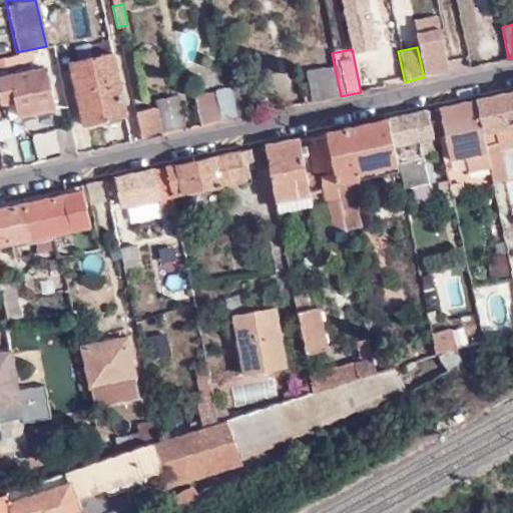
[(0,55),(0,67),(10,65),(8,54),(0,55)]
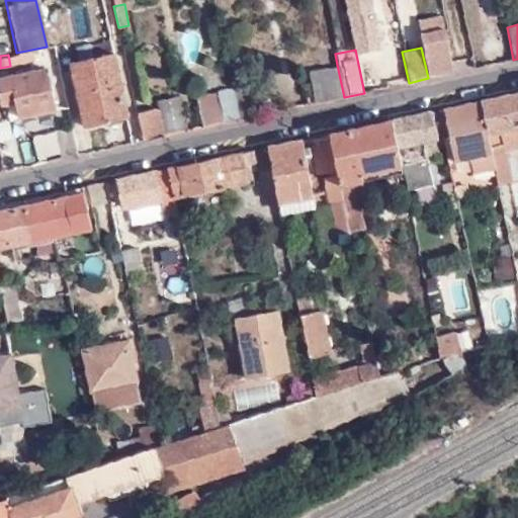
[(83,125),(126,115),(114,55),(70,63),(83,125)]
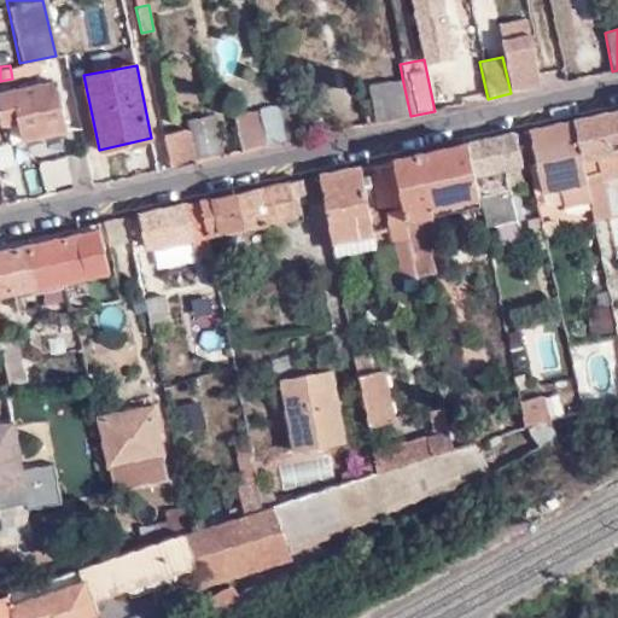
[(375,123),(410,116),(402,77),(367,85),(375,123)]
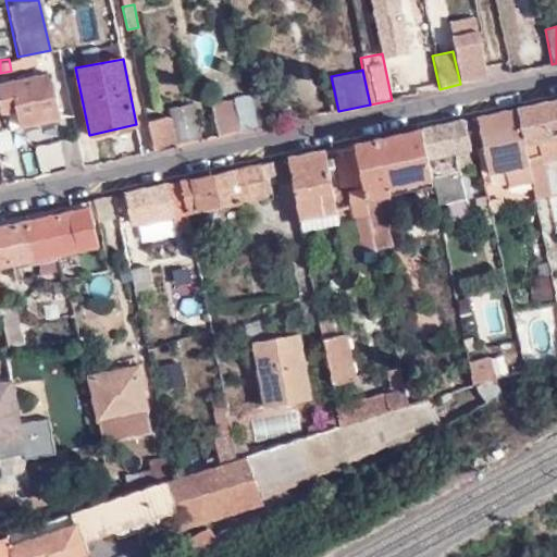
[(49,73),(0,83),(0,104),(13,102),(19,124),(59,116),(49,73)]
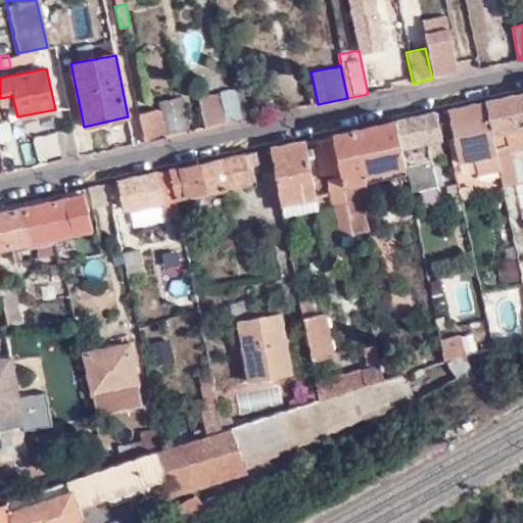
[(239,122),(251,119),(244,89),(233,91),(239,122)]
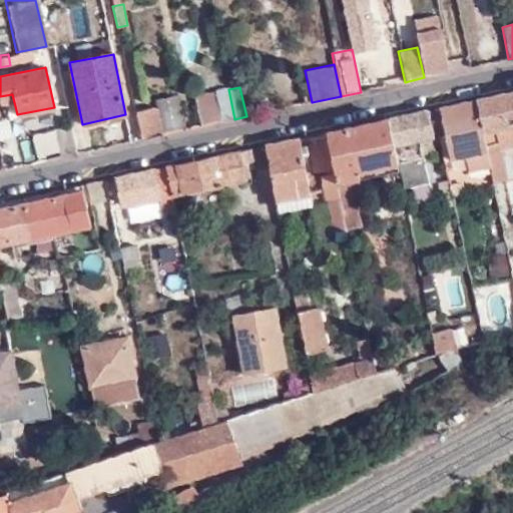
[(198,127),(234,119),(228,89),(192,97),(198,127)]
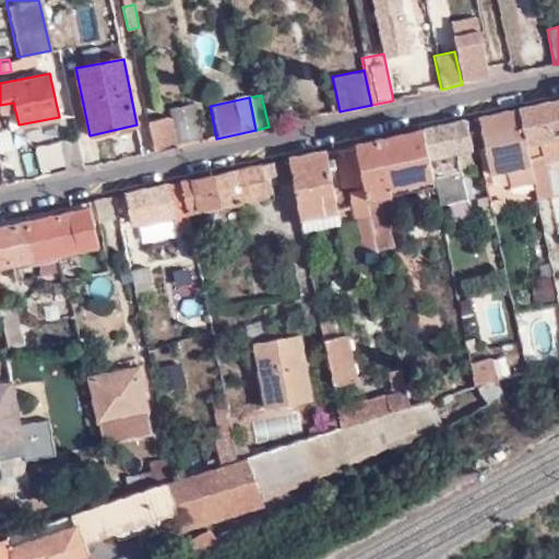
[(558,97),(519,107),(530,163),(544,159),(558,156),(558,97)]
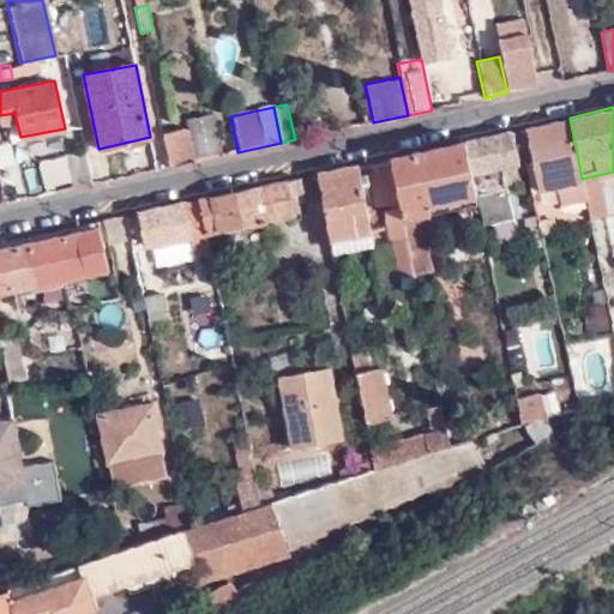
[(188,142),(215,136),(210,115),(184,120),(185,126),(188,142)]
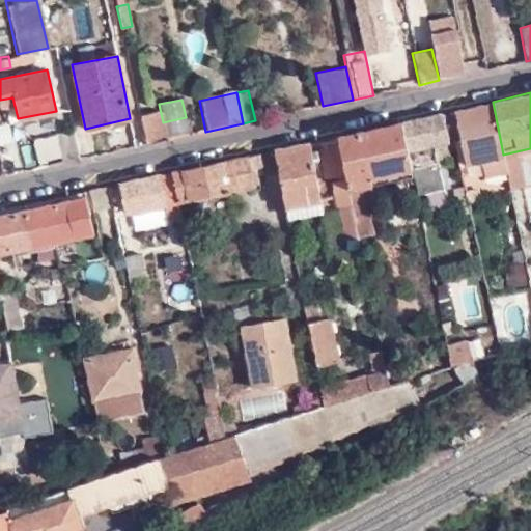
[(480,158),(483,172),(506,168),(503,155),(493,102),(455,110),(466,161),(480,158)]
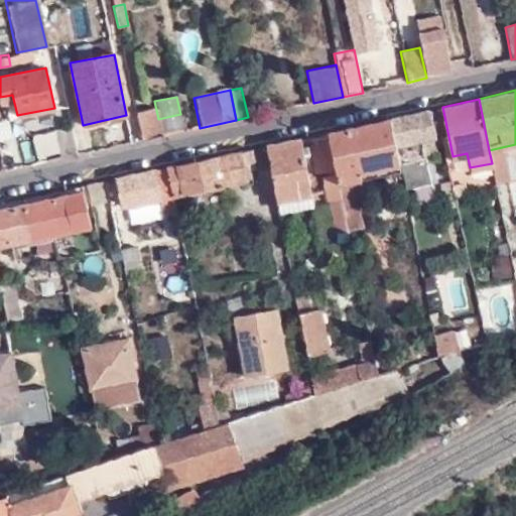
[(141,140),(183,131),(180,114),(158,119),(155,106),(135,111),(141,140)]
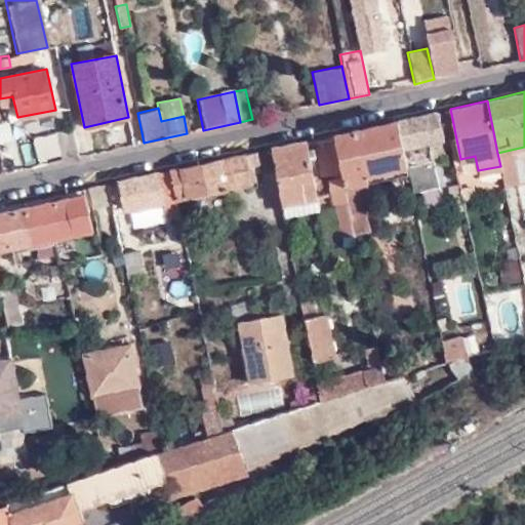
[(408,174),(412,193),(438,188),(429,144),(443,139),(437,112),(398,120),(407,168),(408,174)]
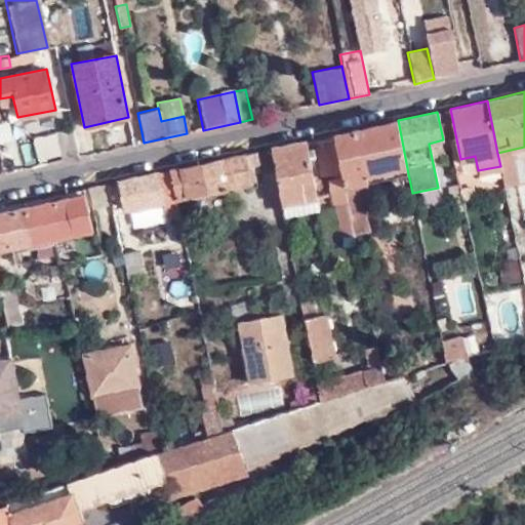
[(407,168),(398,120),(335,134),(341,171),(355,235),(370,232),(365,212),(373,211),(367,185),(366,177),(407,168)]
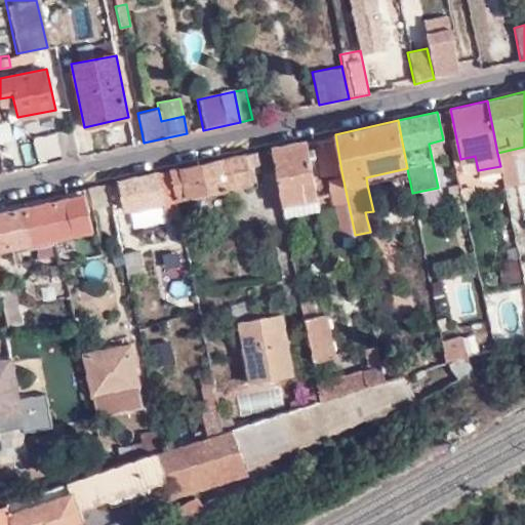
[(57,161),(76,157),(71,129),(52,133),(57,161)]
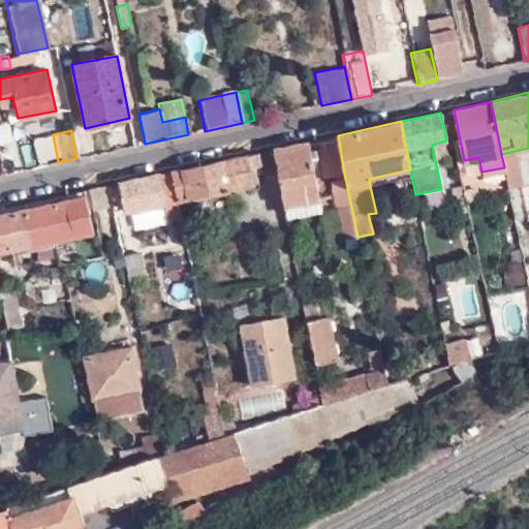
[(317,139),(324,177),(337,175),(344,173),(338,135),(317,139)]
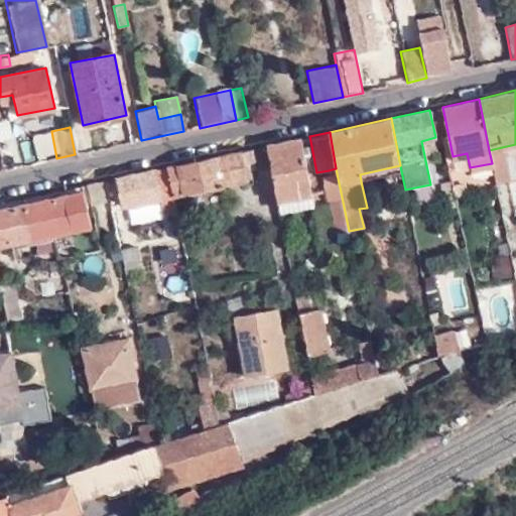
[(280,211),(312,205),(299,138),(267,145),(278,199),(279,202),(280,211)]
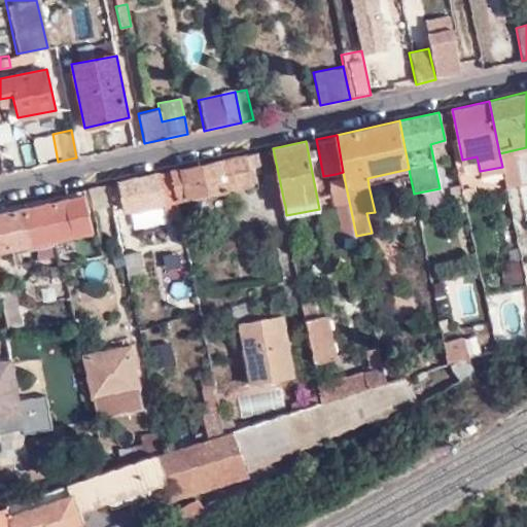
[(284,215),(286,215),(285,206),(284,203),(273,148),(270,148),(284,215)]
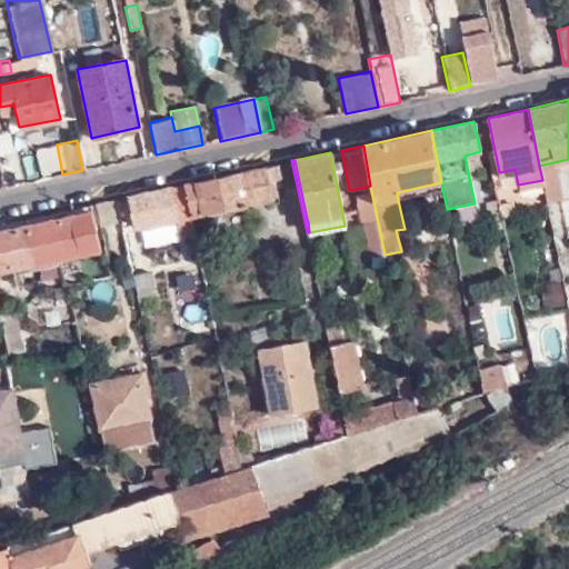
[(542,180),(547,200),(547,201),(561,199),(553,162),(539,166),(542,180)]
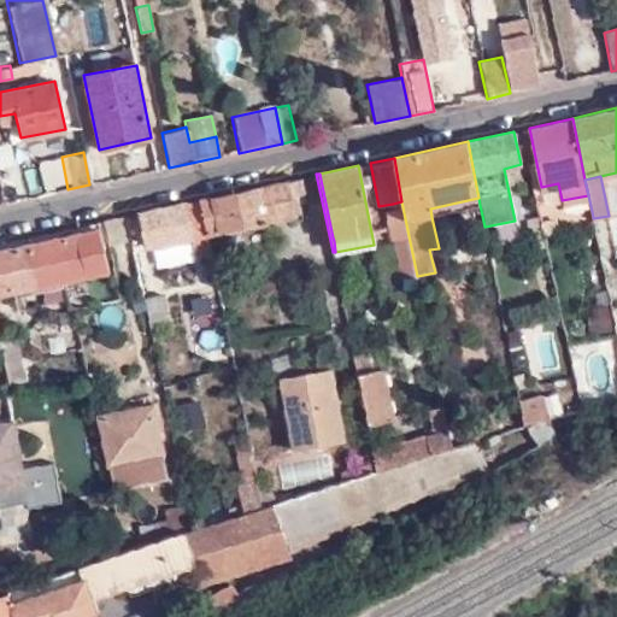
[(201,199),(207,231),(295,213),(292,193),(304,191),(300,178),(201,199)]
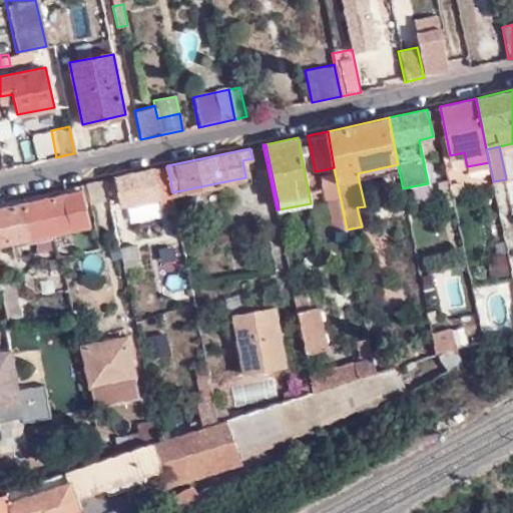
[(399,170),(398,164),(358,173),(359,180),(399,170)]
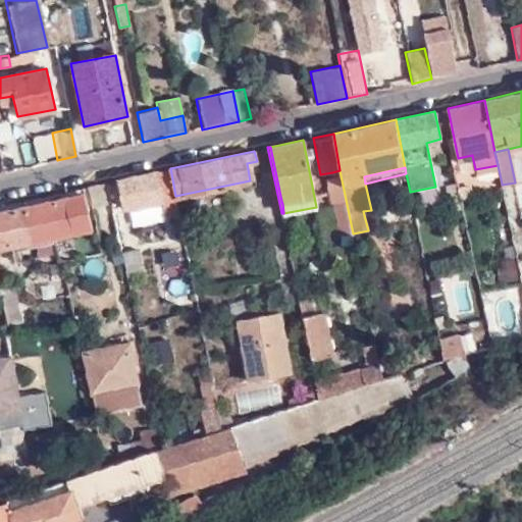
[(175,196),(170,168),(120,179),(125,206),(175,196)]
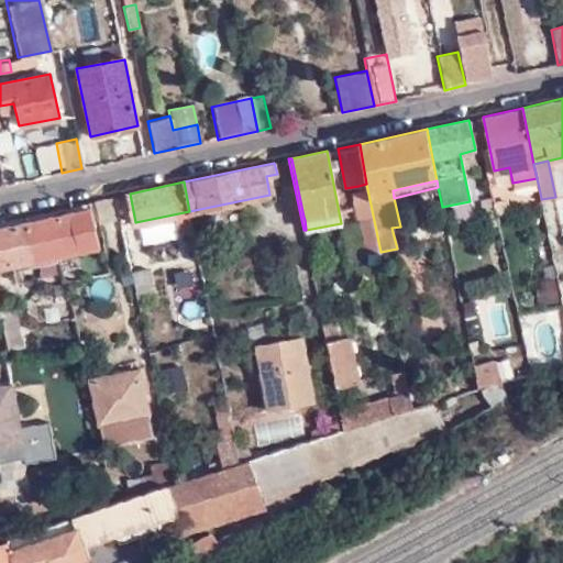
[(381,252),(366,184),(359,186),(360,191),(354,192),(357,218),(361,217),(368,254),(381,252)]
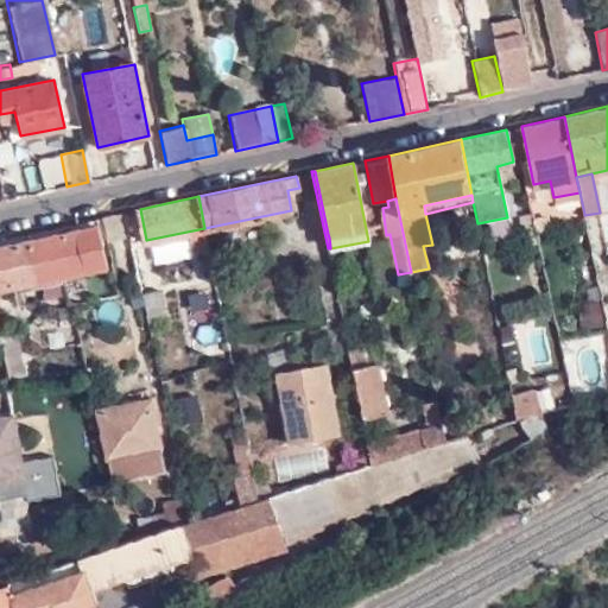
[(130,236),(125,213),(100,219),(105,242),(130,236)]
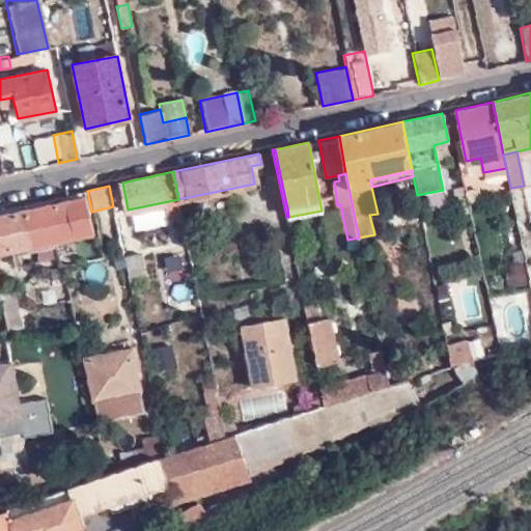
[(465,188),(467,199),(479,197),(476,186),(465,188)]
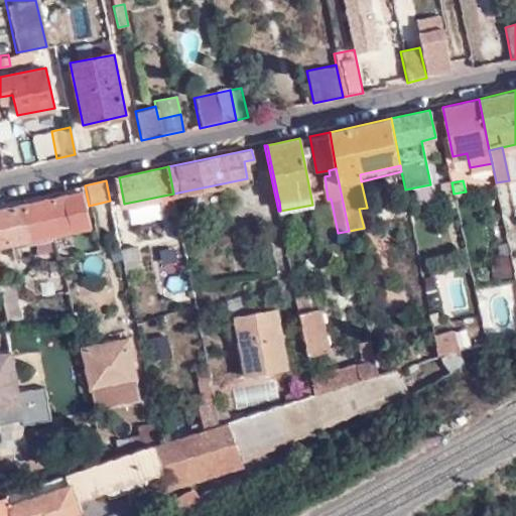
[(0,245),(90,227),(82,185),(0,203),(0,245)]
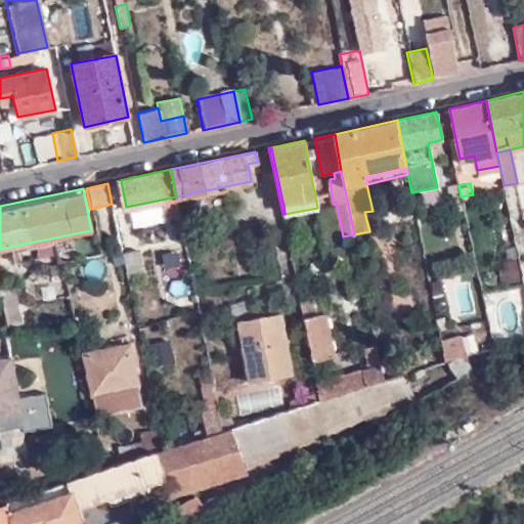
[(119,244),(113,210),(103,211),(111,245),(119,244)]
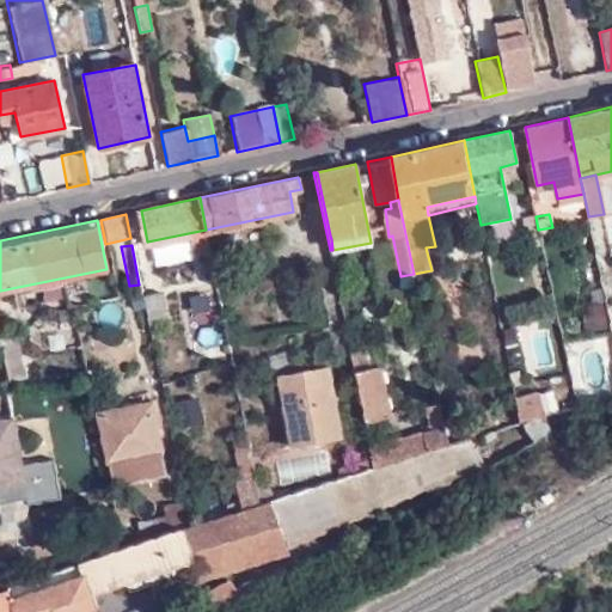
[(151,324),(169,320),(163,293),(145,297),(151,324)]
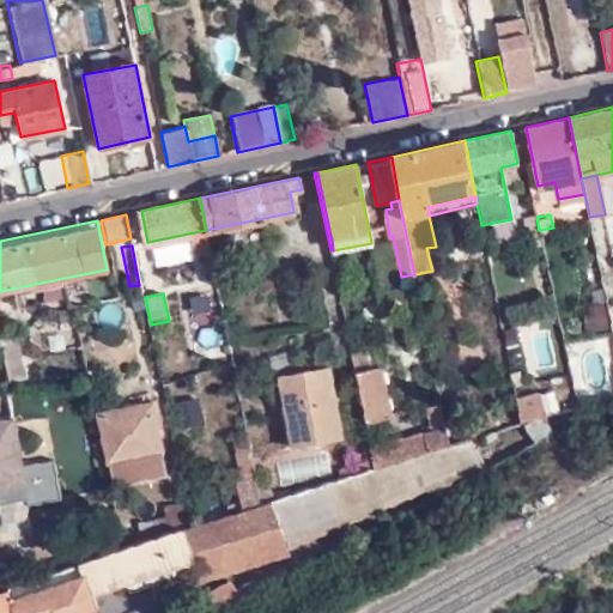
[(0,332),(0,343),(7,381),(26,376),(17,328),(0,332)]
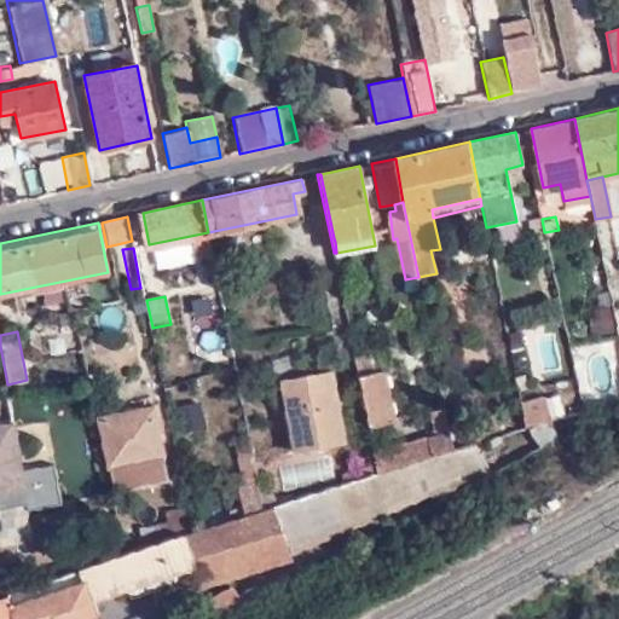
[(372,352),(357,356),(370,427),(395,421),(385,368),(376,369),(372,352)]
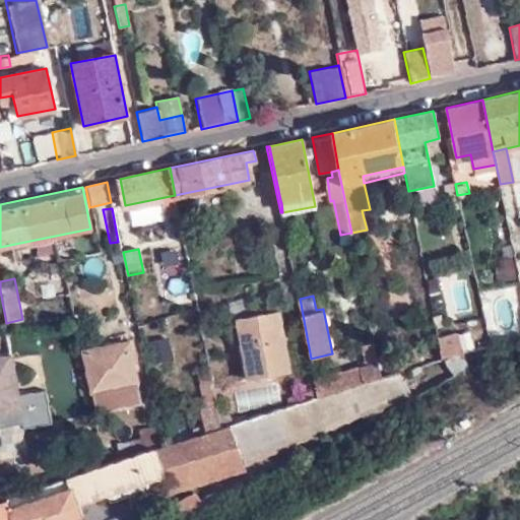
[(235,320),(249,317),(246,297),(228,301),(231,320),(235,320)]
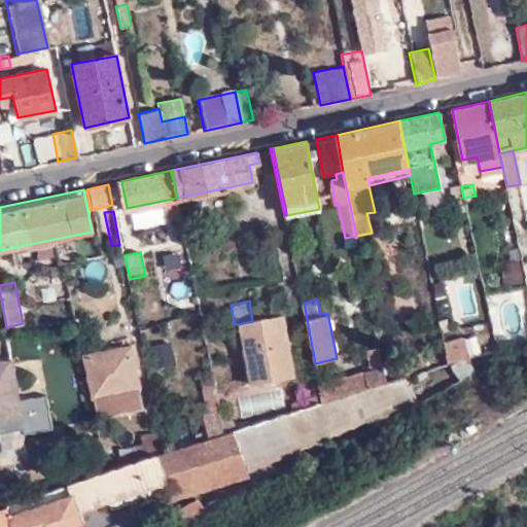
[(249,383),(292,375),(282,316),(252,321),(238,324),(249,383)]
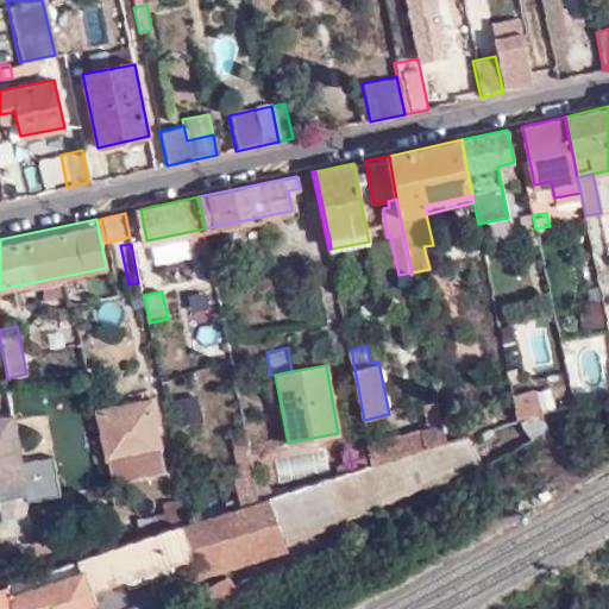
[(550,387),(510,395),(515,419),(554,412),(550,387)]
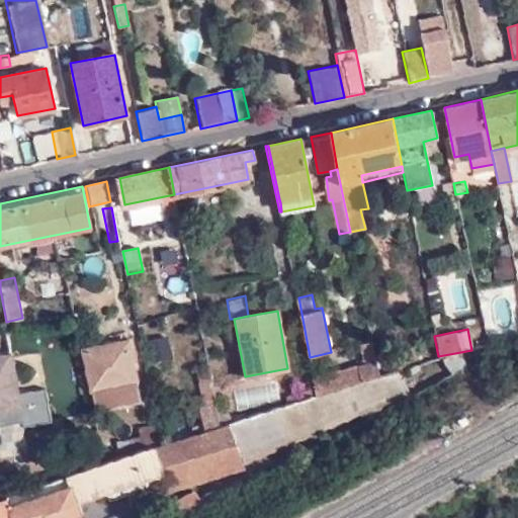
[(167,339),(146,340),(148,364),(169,363),(167,339)]
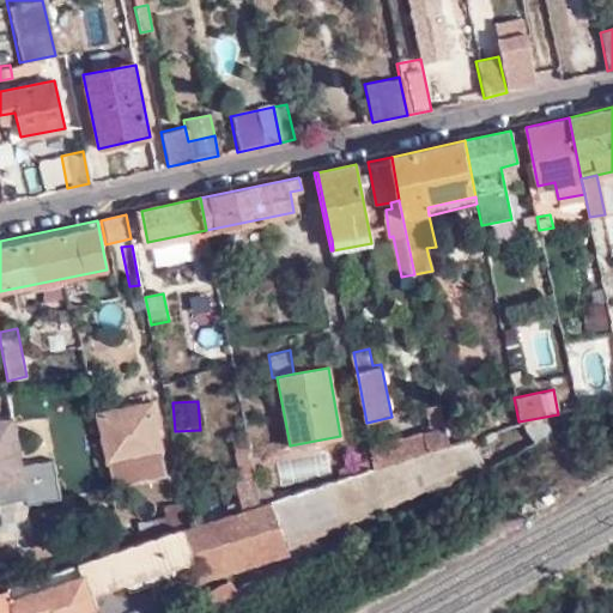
[(110,486),(165,474),(151,404),(96,414),(110,486)]
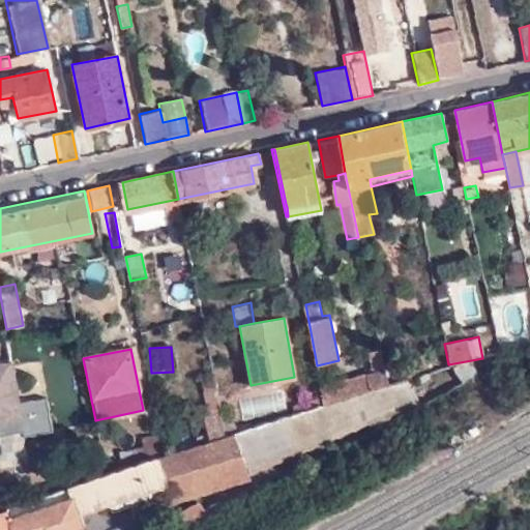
[(384,366),(381,349),(367,353),(373,372),(384,369),(384,366)]
